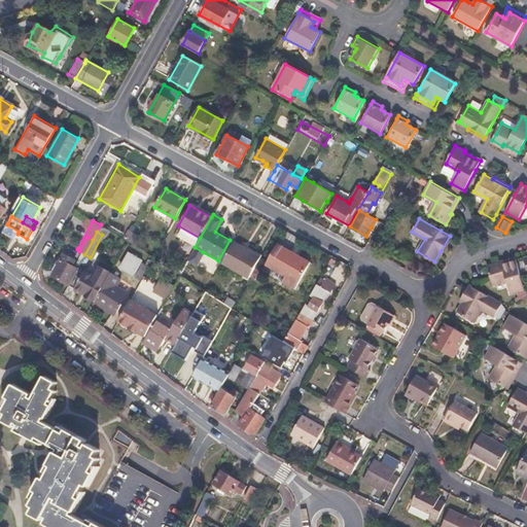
[(137,236),(132,233),(128,240),(133,243),(137,236)]
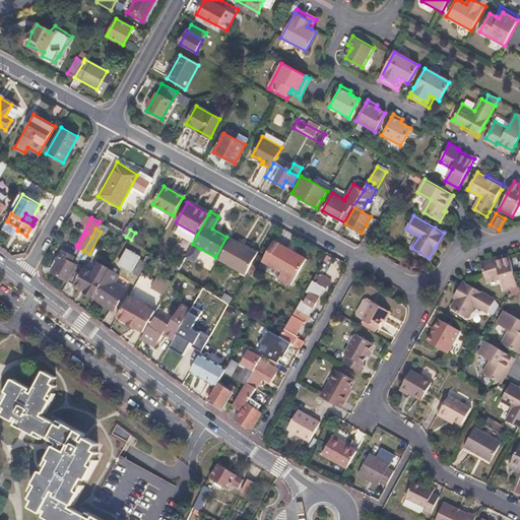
[(446,234),(444,233),(435,248),(437,249),(446,234)]
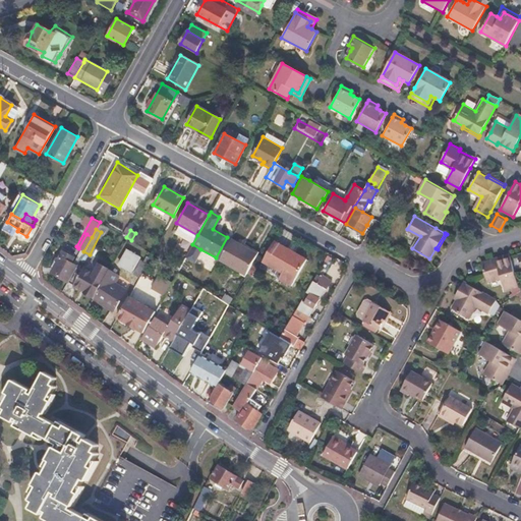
[(92,237),(87,234),(78,248),(83,251),(92,237)]
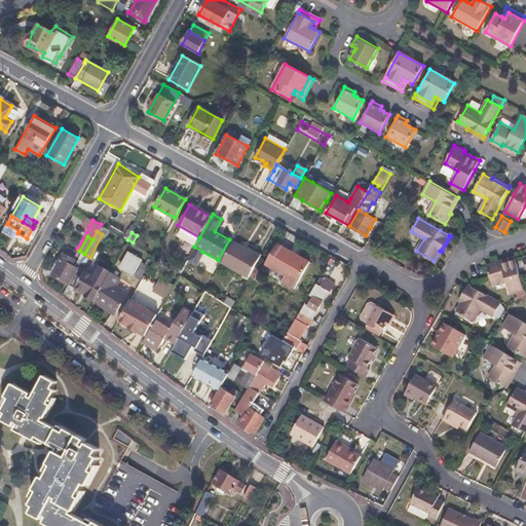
[(229,239),(218,260),(221,261),(232,240),(229,239)]
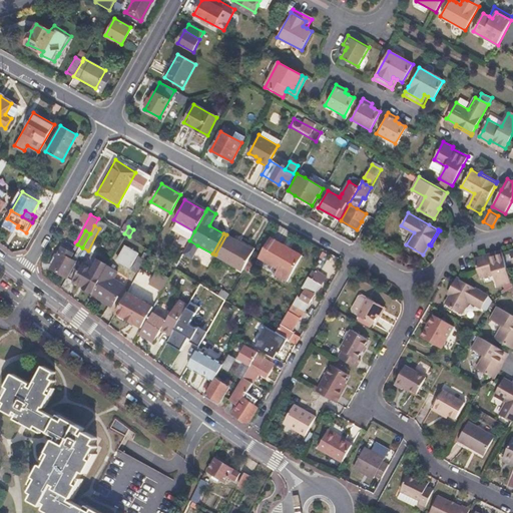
[(252,250),(226,234),(215,254),(241,271),(252,250)]
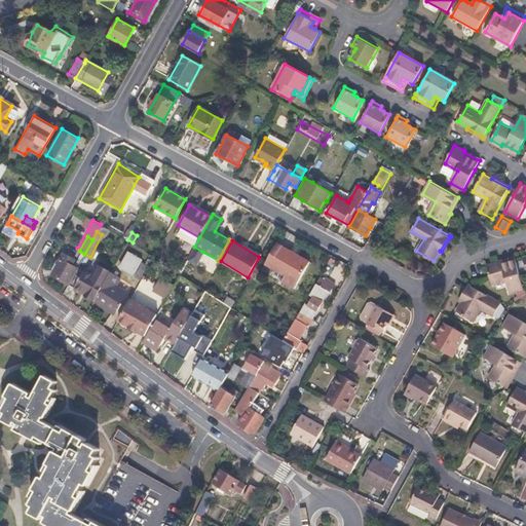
[(297,283),(309,262),(275,243),(264,264),(297,283)]
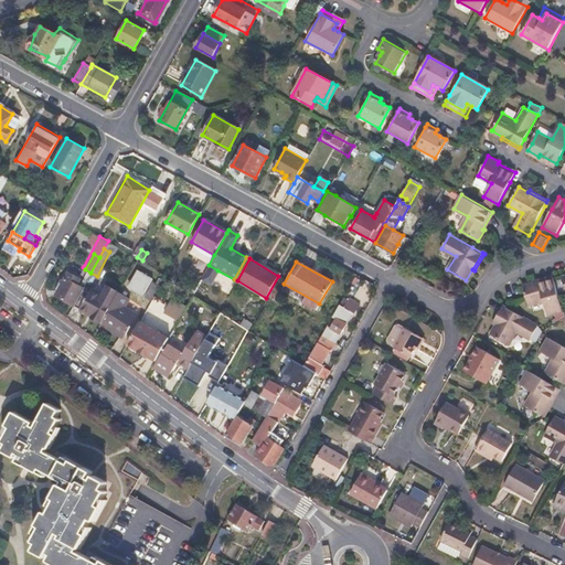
[(210,284),(217,270),(209,265),(200,278),(210,284)]
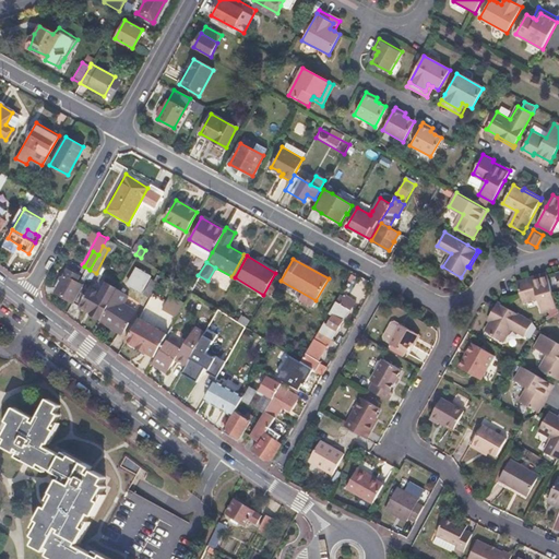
[(150,274),(134,266),(126,281),(141,289),(150,274)]
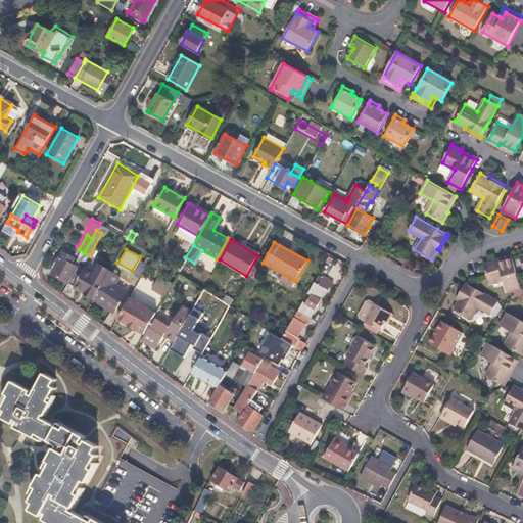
[(58,259),(57,264),(51,273),(67,282),(77,266),(73,265),(76,259),(63,252),(58,259)]
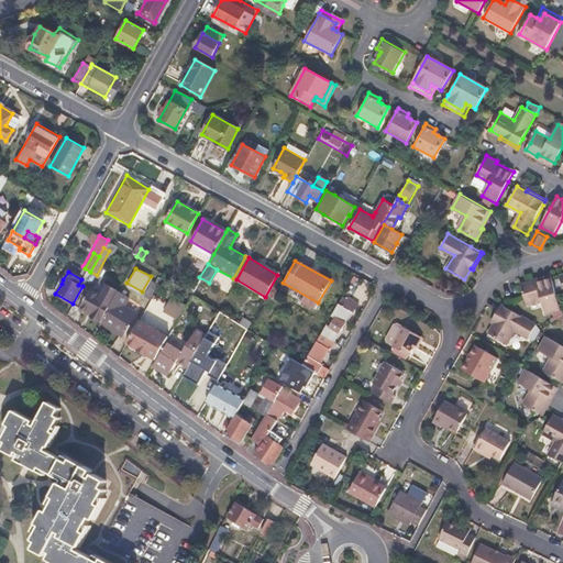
[(532,280),(521,284),(525,296),(527,305),(542,300),(547,316),(561,310),(553,280),(552,277),(533,283),(532,280)]
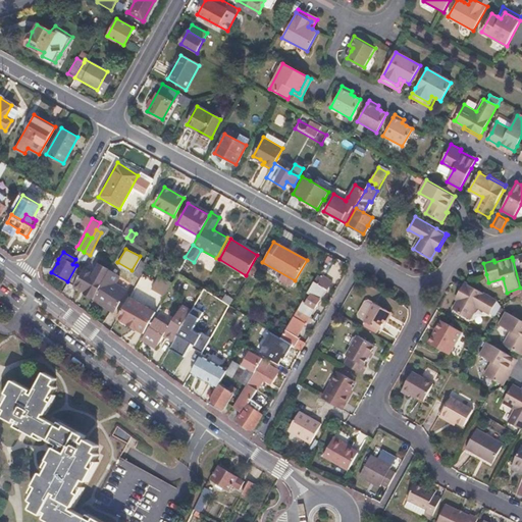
[(146,263),(140,260),(133,273),(139,276),(146,263)]
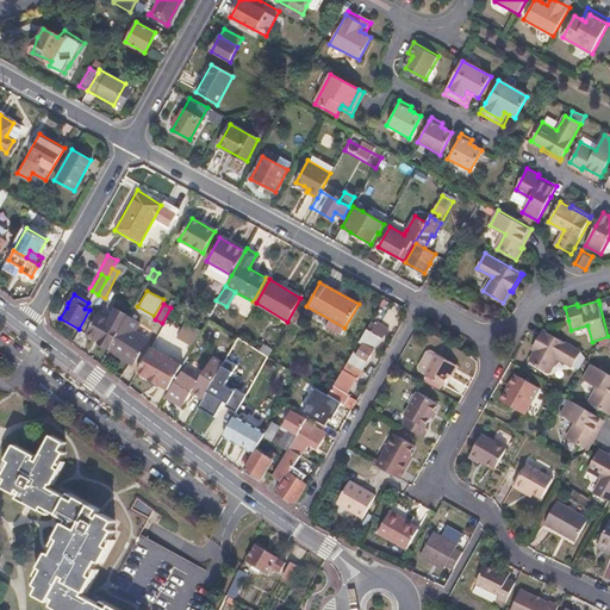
[(137,321),(128,315),(111,343),(134,358),(139,350),(136,348),(143,337),(132,330),(137,321)]
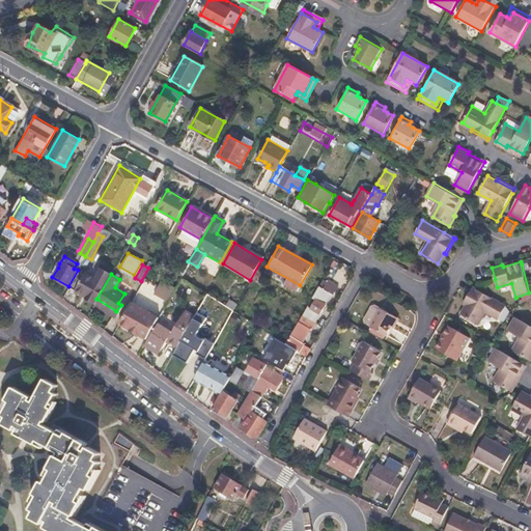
[(167,300),(174,286),(161,279),(154,292),(167,300)]
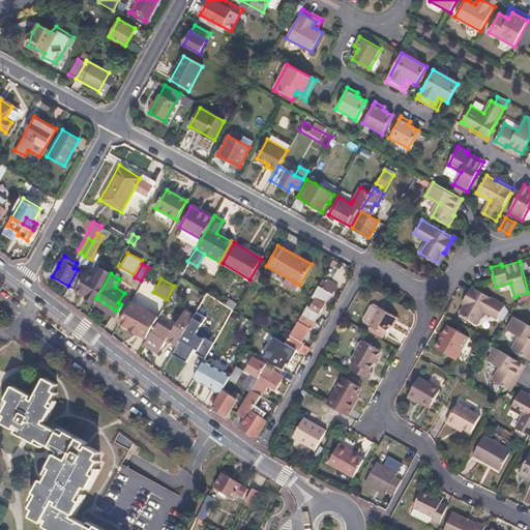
[(331,285),(322,278),(312,297),(324,305),(335,288),(331,285)]
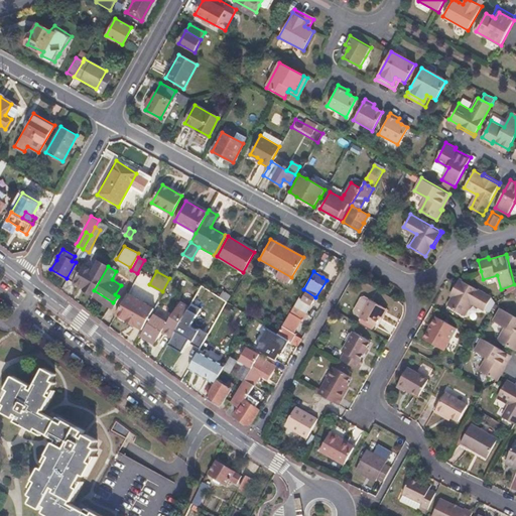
[(147,284),(150,277),(139,273),(137,280),(147,284)]
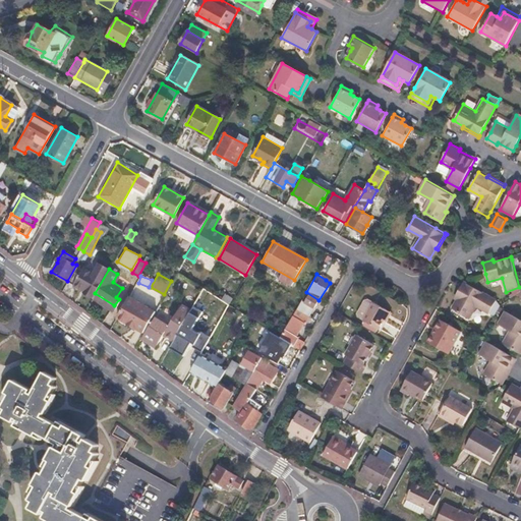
[(467,282),(465,281),(456,295),(458,297),(467,282)]
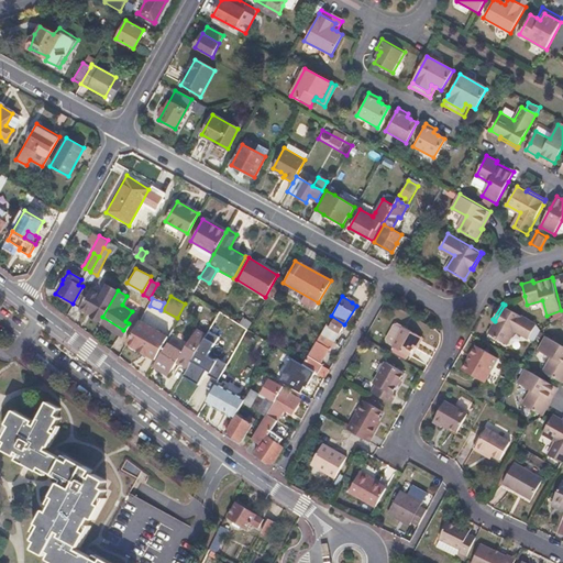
[(508,307),(505,305),(495,321),(488,332),(489,332),(508,343),(516,329),(529,337),(537,324),(534,322),(508,307)]
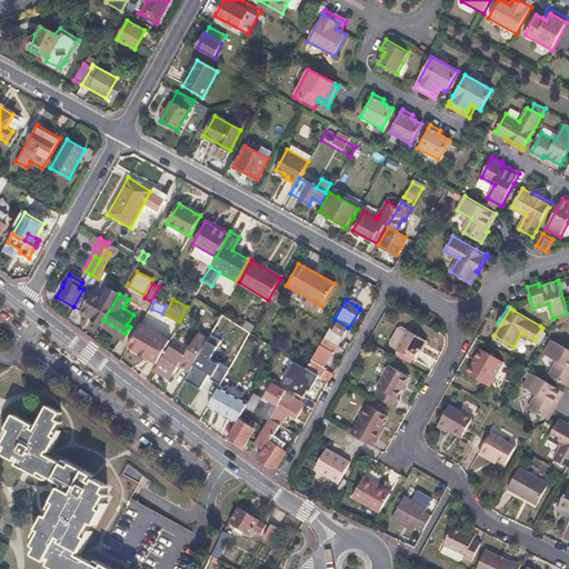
[(228,319),(220,315),(212,328),(220,332),(228,319)]
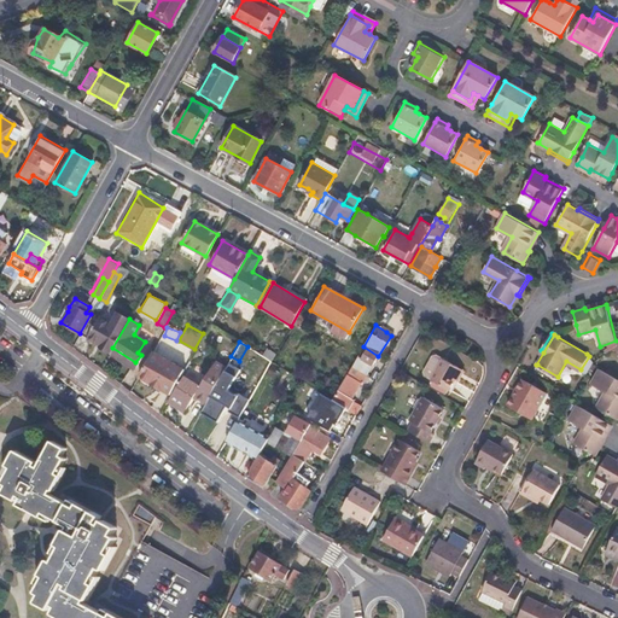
[(362,347),(350,367),(363,374),(366,375),(372,365),(373,366),(378,356),(363,347),(362,347)]
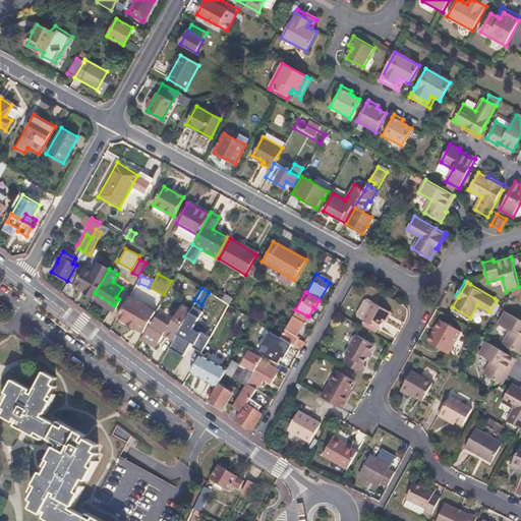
[(135,328),(148,306),(128,295),(116,317),(135,328)]
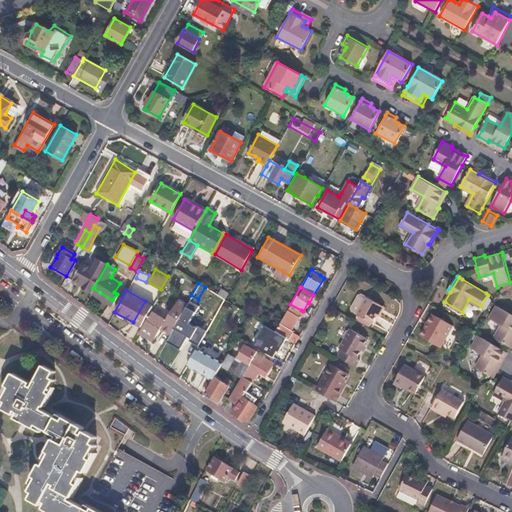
[(351,311),(356,314),(360,316),(368,320),(371,322),(377,312),(381,305),(366,296),(361,294),(358,295),(351,308),(351,311)]
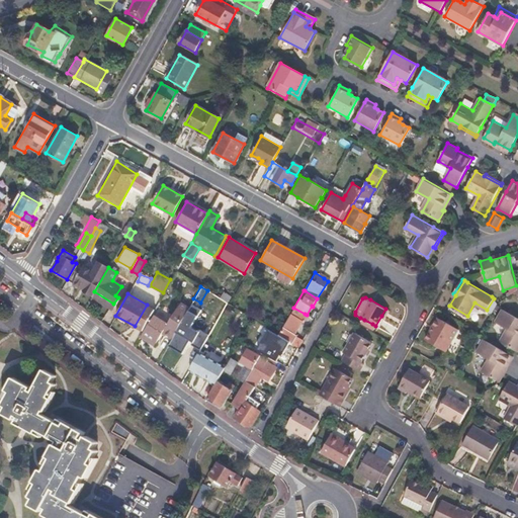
[(227,303),(220,298),(212,311),(220,315),(221,314),(227,303)]
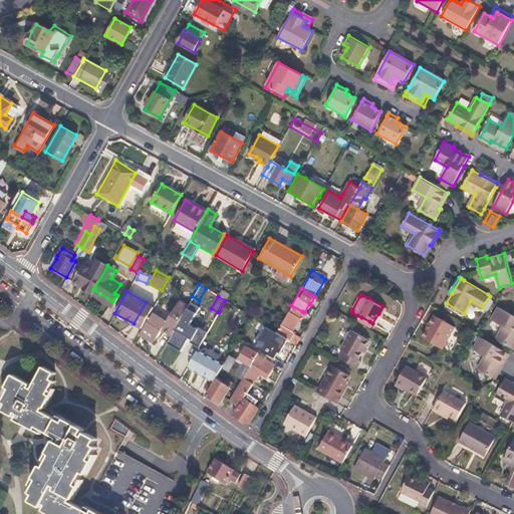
[(147,318),(149,319),(140,333),(146,337),(149,339),(152,341),(161,328),(171,334),(185,310),(187,305),(179,300),(166,320),(151,311),(147,318)]
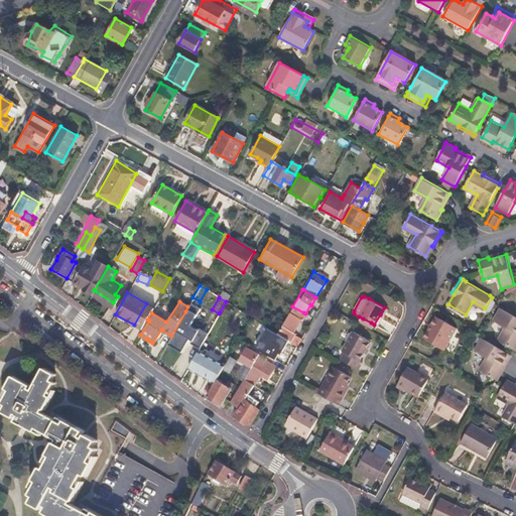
[(230,304),(226,301),(220,312),(224,315),(230,304)]
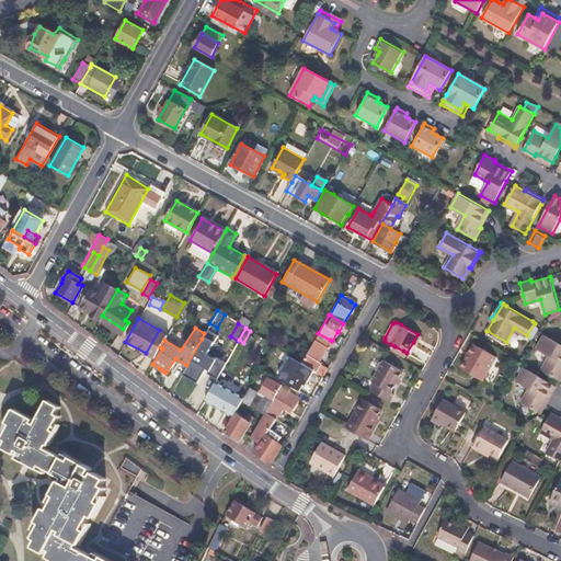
[(153,357),(167,334),(159,330),(146,353),(153,357)]
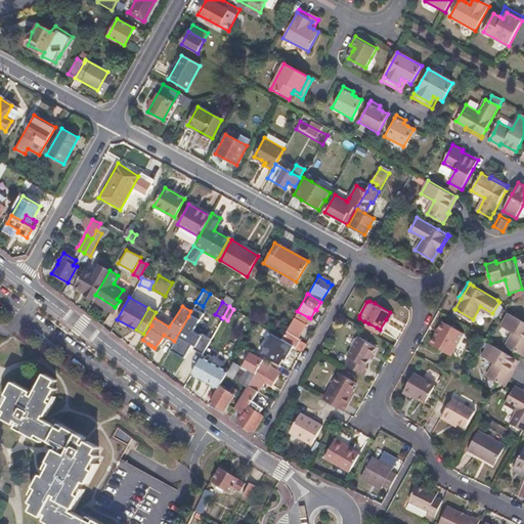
[(308,317),(297,311),(285,334),(296,341),(308,317)]
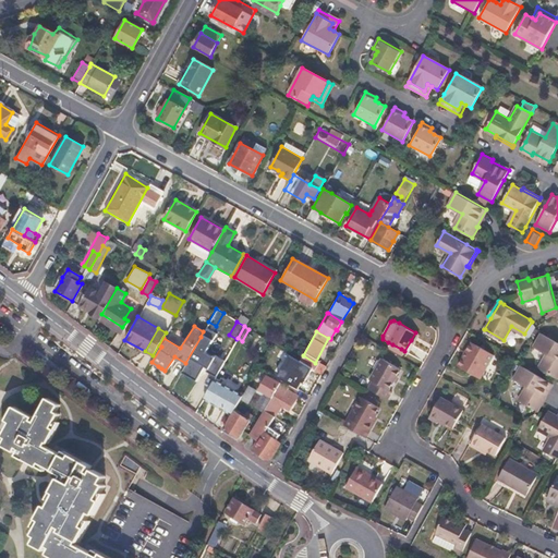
[(557,342),(541,332),(533,346),(546,353),(540,368),(552,376),(557,378),(557,375),(557,342)]
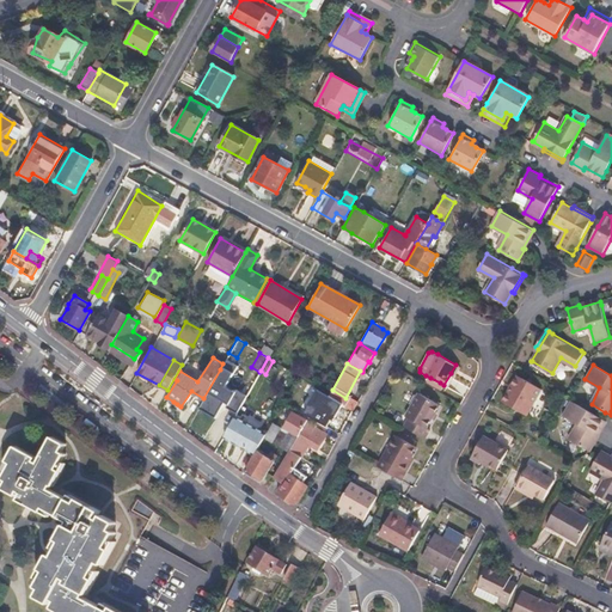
[(230,374),(220,369),(197,409),(214,417),(221,404),(226,407),(225,408),(236,414),(245,396),(234,391),(233,393),(222,387),(230,374)]
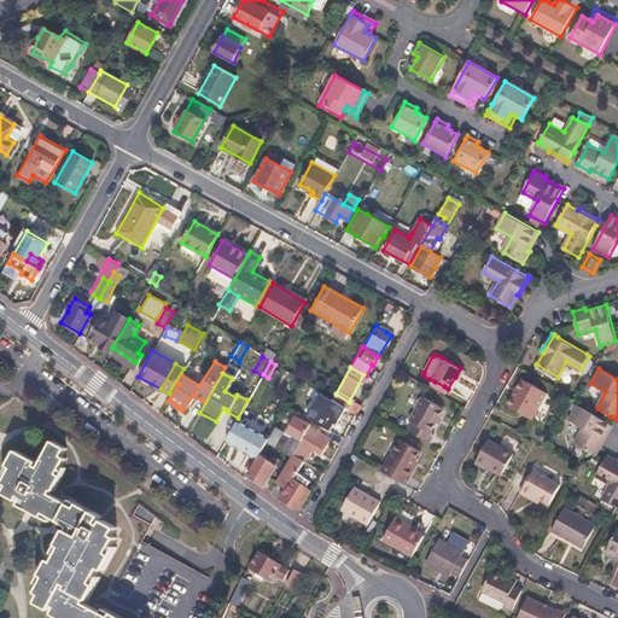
[(546,394),(522,379),(508,406),(531,419),(546,394)]
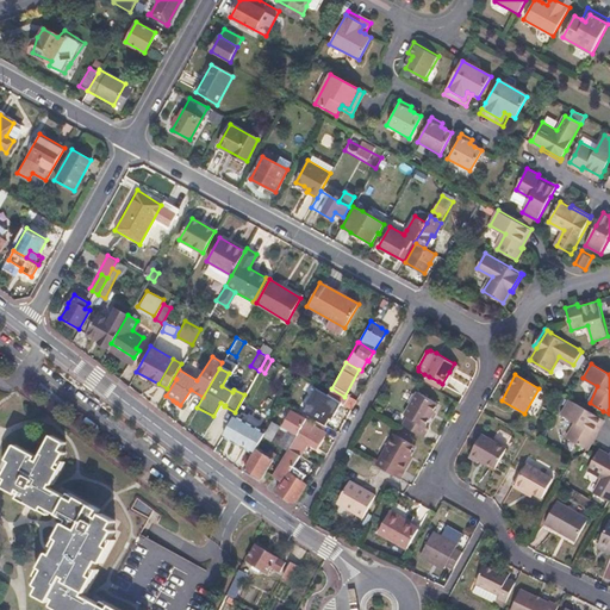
[(309,383),(304,391),(319,400),(325,392),(309,383)]
